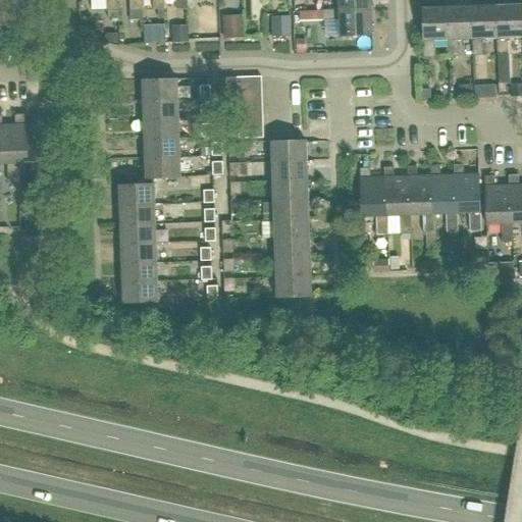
[(106,0),(107,11),(118,10),(117,0),(106,0)]
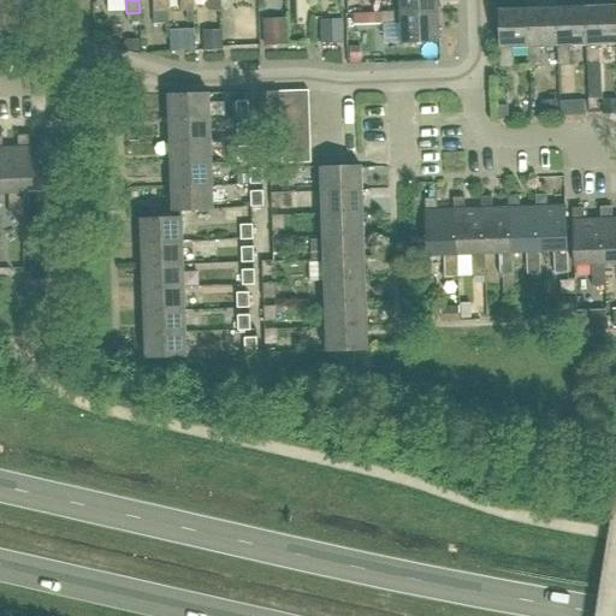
[(153,0),(153,12),(167,12),(166,0),(153,0)]
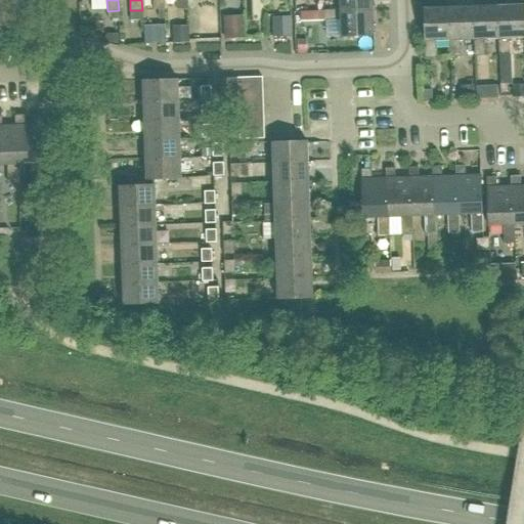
[(153,0),(154,9),(165,9),(164,0),(153,0)]
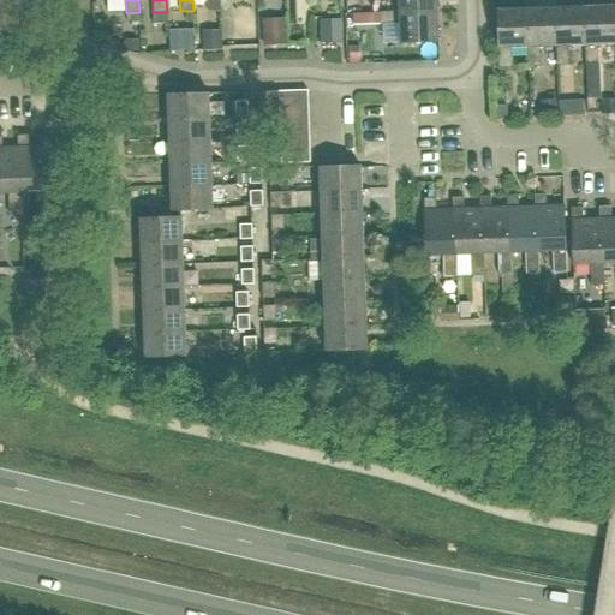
[(206,0),(207,11),(221,10),(220,0),(206,0)]
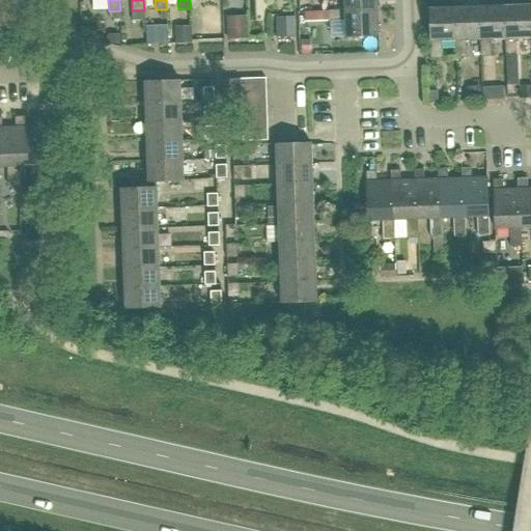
[(345,11),(379,10),(378,0),(344,0),(345,11)]
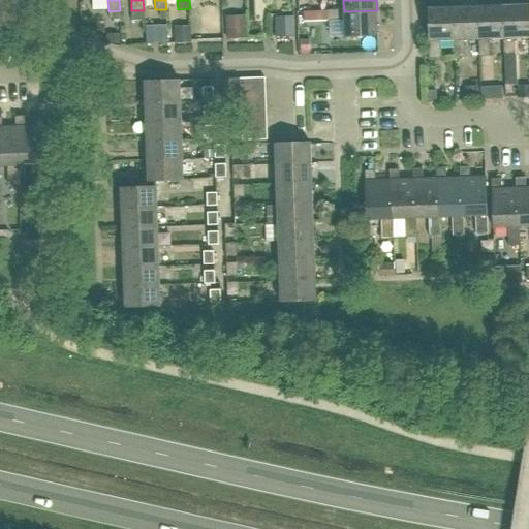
[(528,38),(528,5),(503,6),(504,39),(503,39),(503,56),(514,56),(514,39),(528,38)]
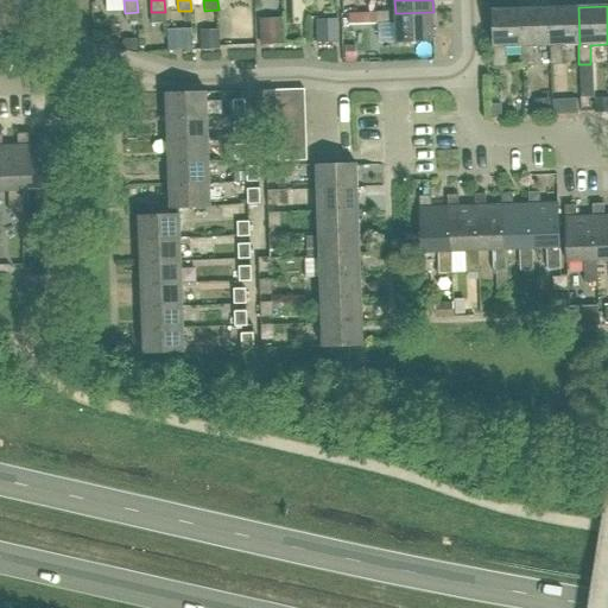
[(578,45),(580,45),(578,7),(550,8),(551,46),(550,46),(551,65),(563,64),(562,46),(578,45)]
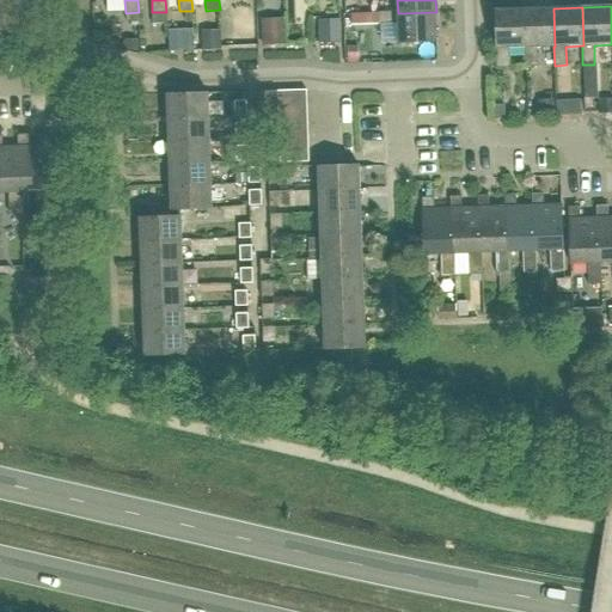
[(525,48),(526,48),(525,8),(495,10),(497,68),(509,67),(509,48),(525,48)]
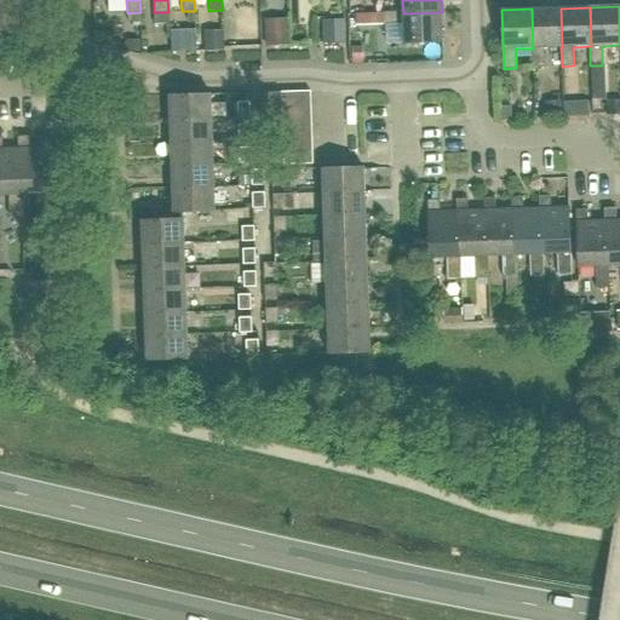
[(544,47),(561,47),(562,47),(561,9),(532,9),(533,49),(532,49),(533,68),(545,67),(544,47)]
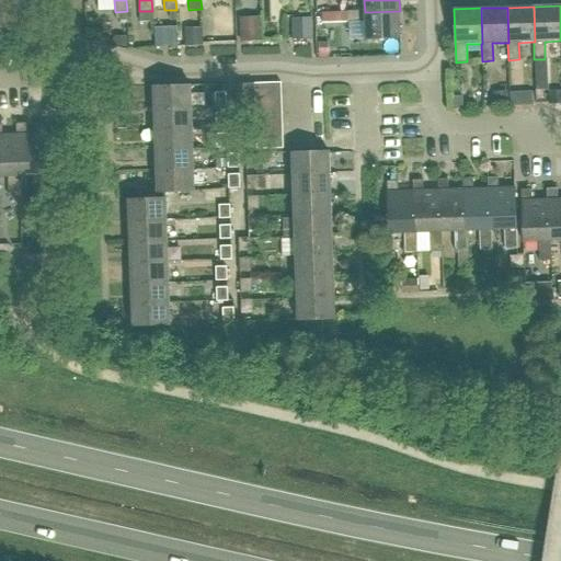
[(252,34),(253,9),(233,9),(232,34),(252,34)]
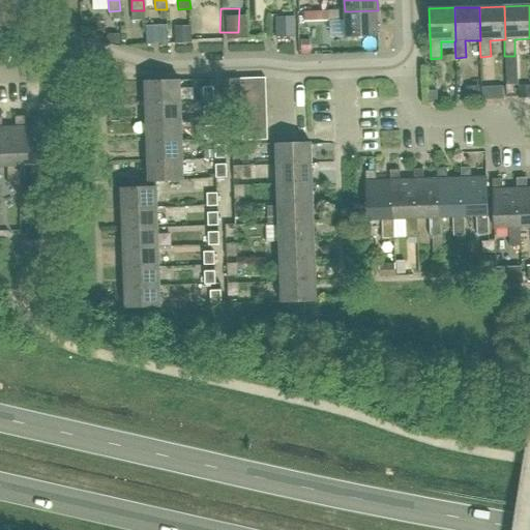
[(345,11),(328,11),(328,22),(345,21),(346,37),(378,36),(378,10),(345,11)]
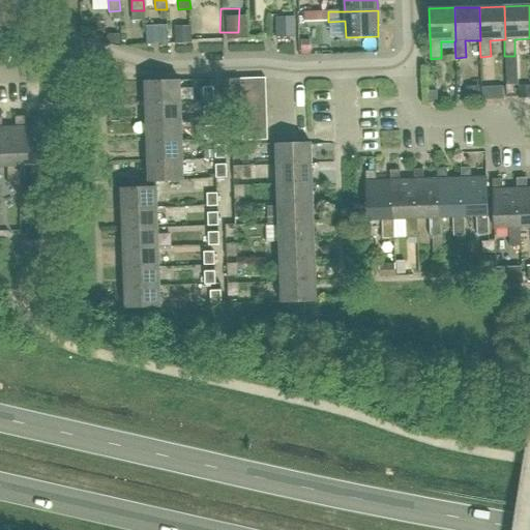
[(307,12),(307,22),(328,22),(328,11),(307,12)]
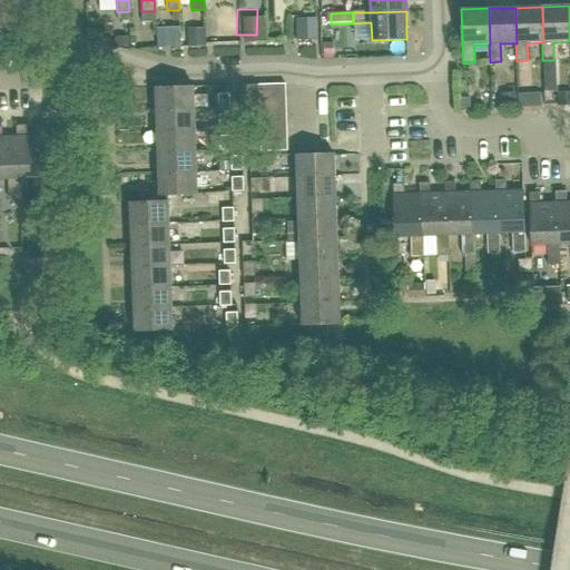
[(157,29),(158,49),(180,48),(180,28),(157,29)]
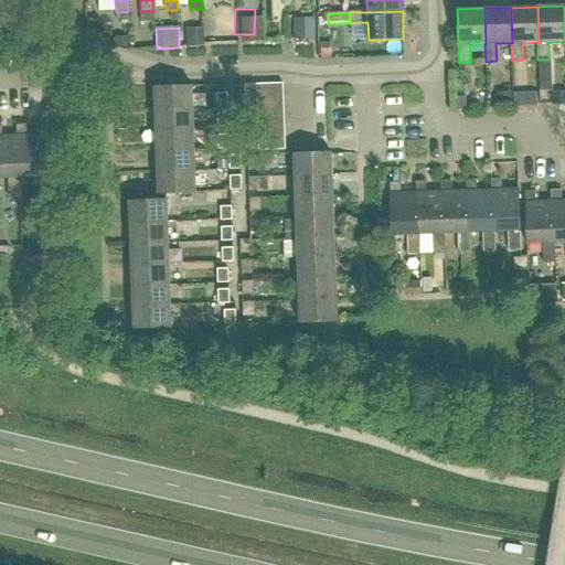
[(238,85),(240,110),(257,110),(257,98),(257,84),(238,85)]
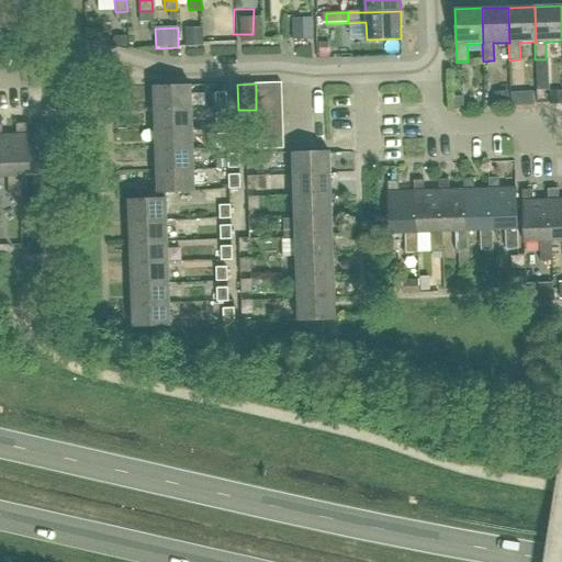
[(256,98),(282,97),(282,83),(256,83),(256,98)]
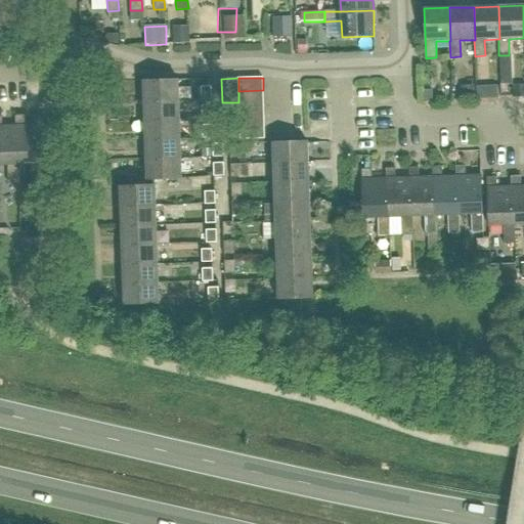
[(143,101),(179,100),(178,80),(142,81),(143,101)]
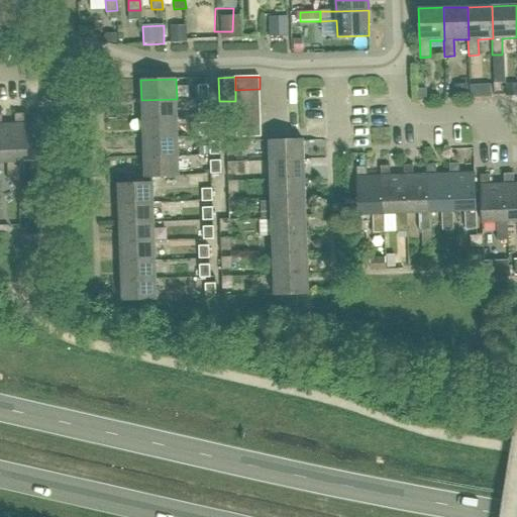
[(199,98),(208,98),(208,85),(198,86),(199,98)]
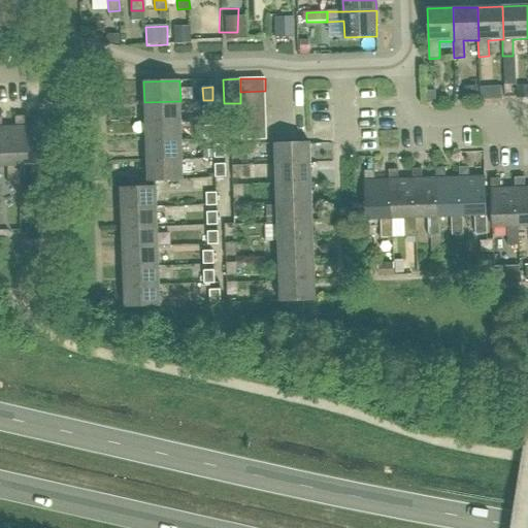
[(500,87),(490,88),(491,99),(501,99),(500,87)]
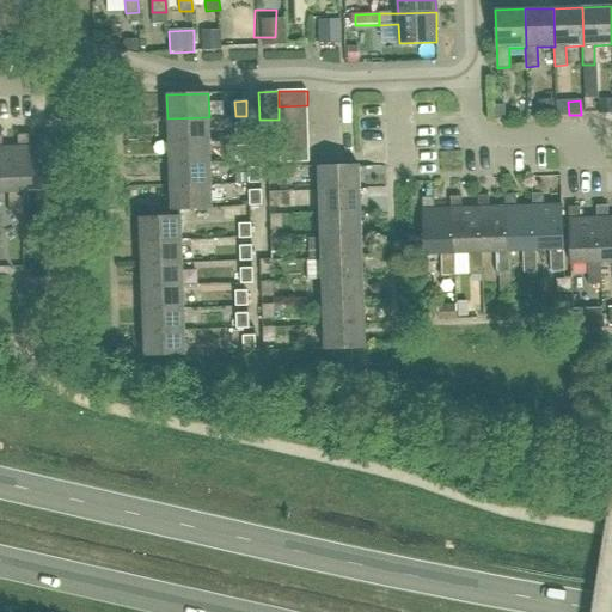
[(279,120),(307,120),(307,105),(279,106),(279,120)]
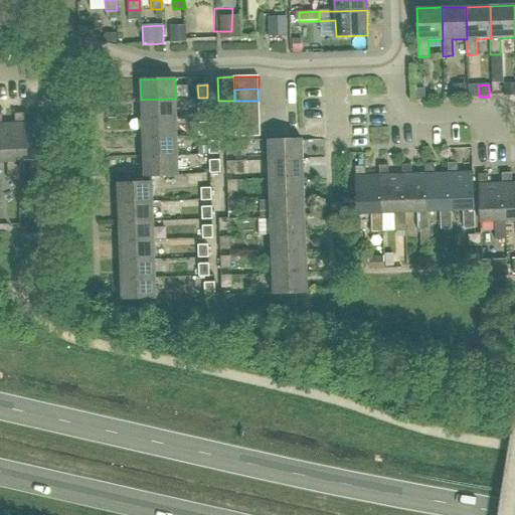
[(142,119),(176,118),(176,99),(141,100),(142,119)]
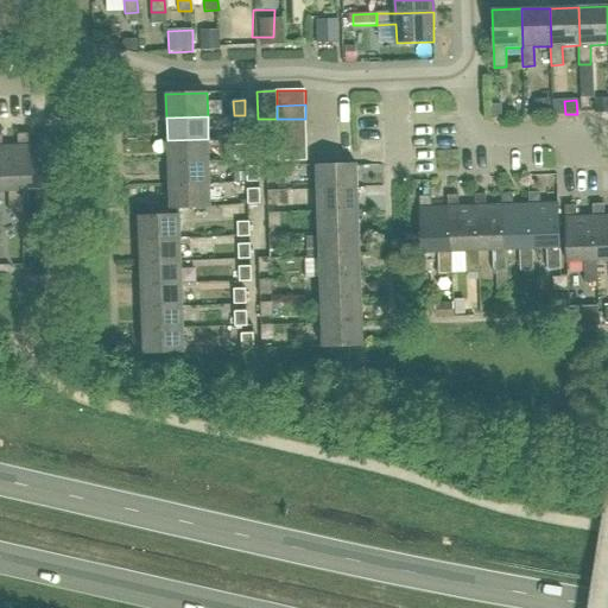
[(278,133),(306,132),(305,119),(277,119),(278,133)]
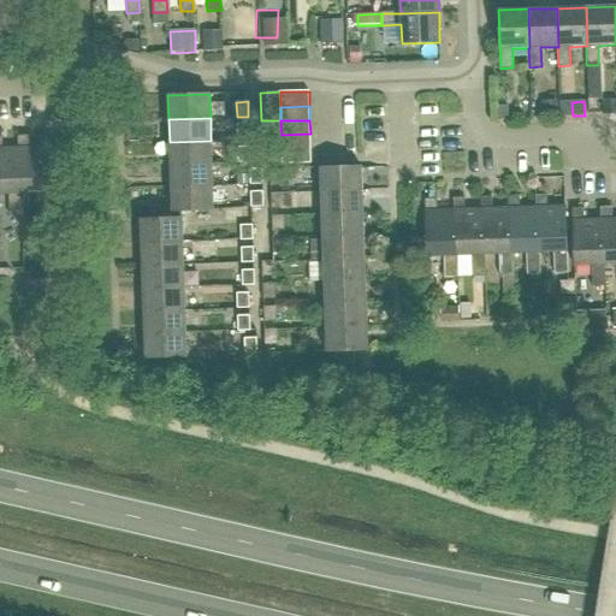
[(237,140),(249,140),(249,124),(237,124),(237,140)]
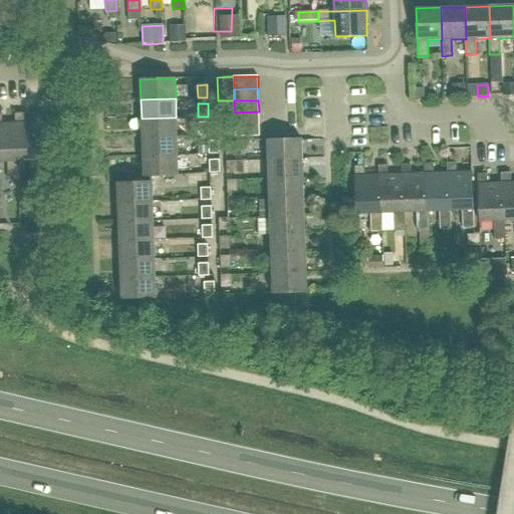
[(235,124),(259,123),(259,111),(235,112),(235,124)]
